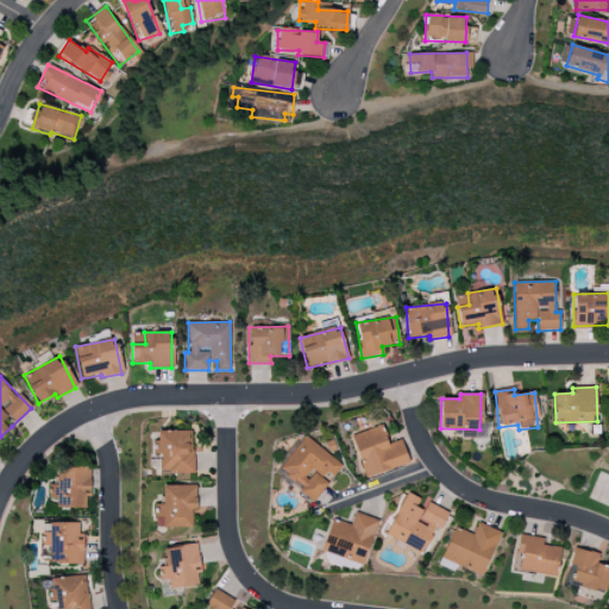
[(409,463),(401,440),(387,445),(381,426),(351,437),(365,478),(409,463)]
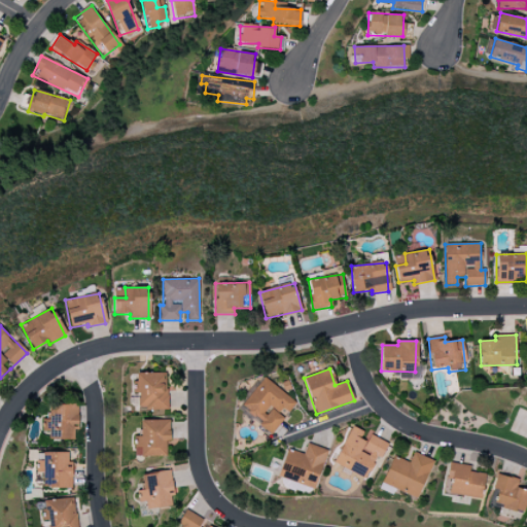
[(166,410),(166,373),(136,374),(136,410),(166,410)]
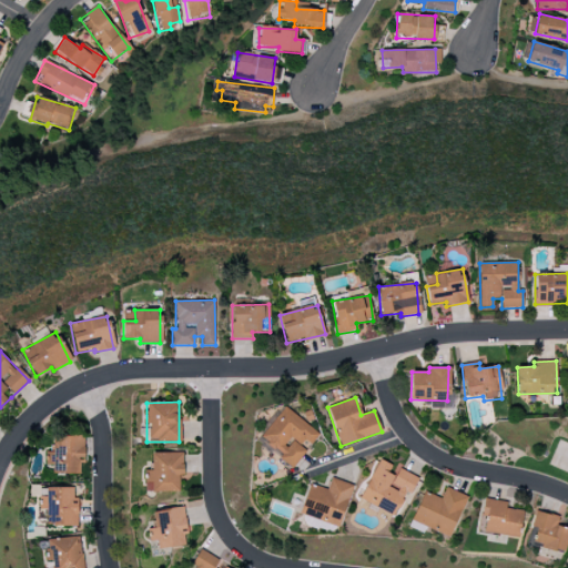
[(308,448),(307,448),(320,434),(283,405),(255,439),(292,469),(308,448)]
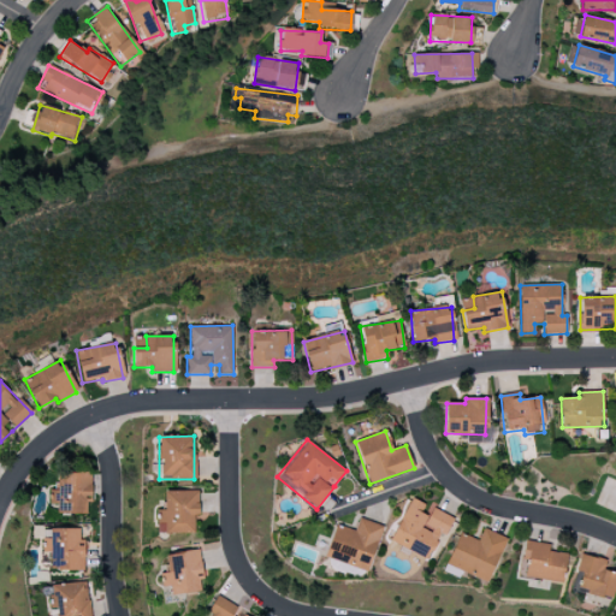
[(92,474),(58,473),(57,490),(49,490),(49,504),(57,504),(57,514),(87,514),(87,503),(92,503),(92,474)]
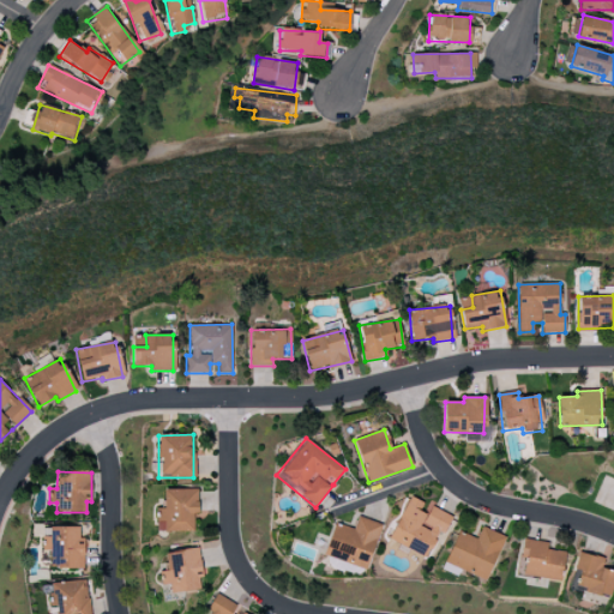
[(198,489),(163,489),(163,509),(156,509),(157,533),(194,531),(193,515),(198,515),(198,489)]
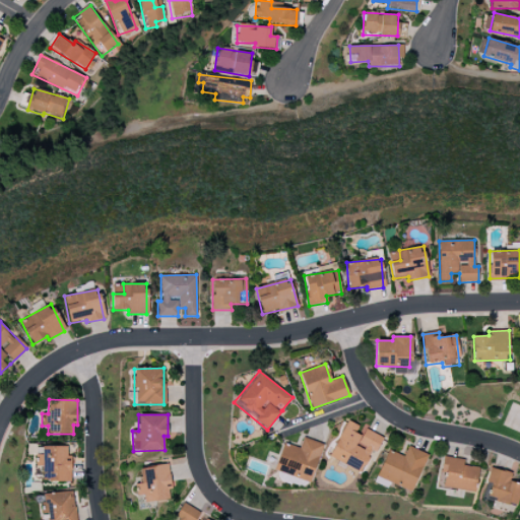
[(359,426),(347,420),(329,457),(362,473),(373,451),(376,452),(383,438),(366,430),(362,437),(354,433),(359,426)]
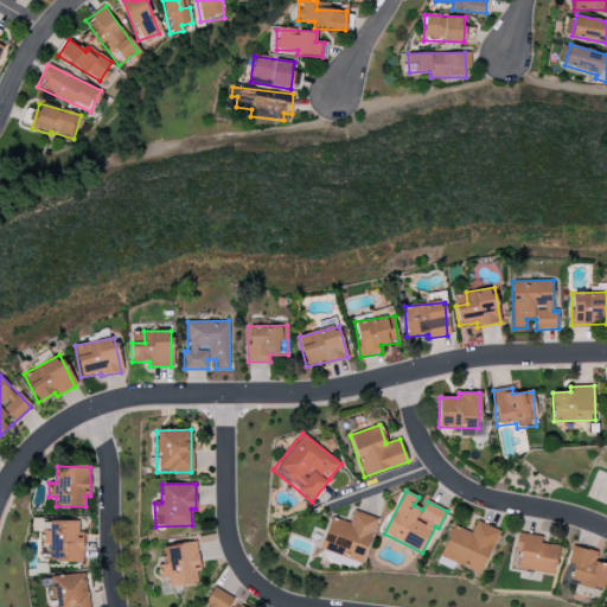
[(377,518),(353,511),(350,523),(331,517),(320,549),(363,563),(377,518)]
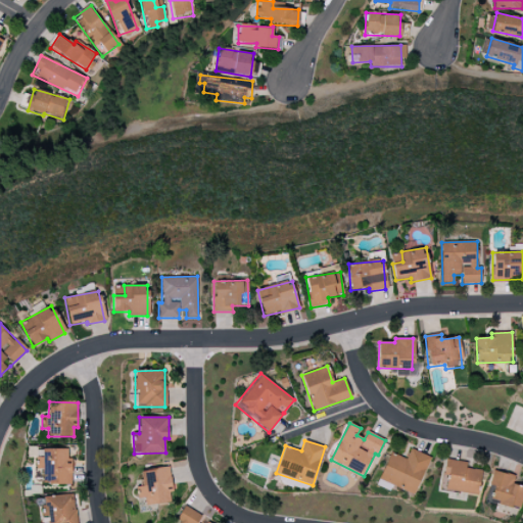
[(67,449),(42,448),(42,457),(37,457),(37,469),(43,469),(42,484),(72,485),(72,458),(67,458),(67,449)]
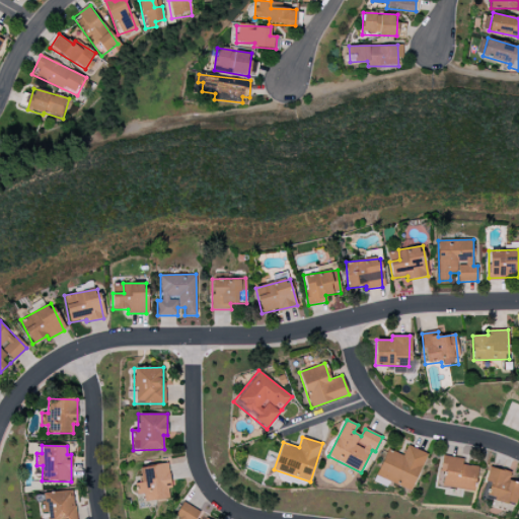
[(387,449),(375,477),(376,477),(374,482),(384,486),(385,480),(411,492),(426,454),(408,446),(403,456),(387,449)]
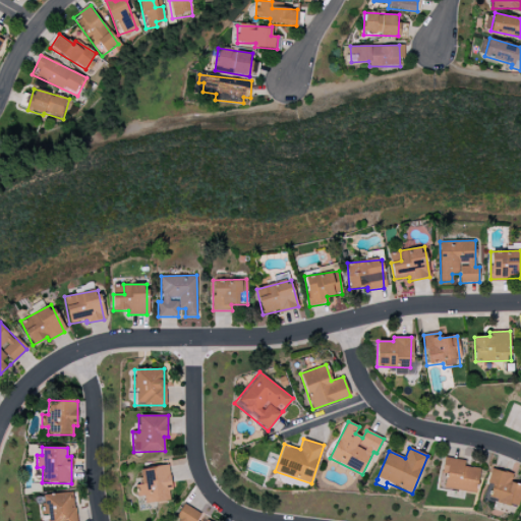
[(463,466),(464,461),(444,457),(439,487),(475,494),(479,469),(463,466)]
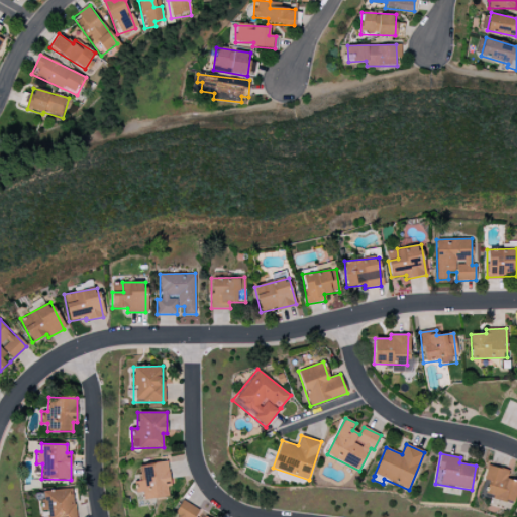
[(143,500),(169,497),(167,487),(170,487),(168,462),(139,466),(141,481),(134,482),(135,493),(142,492),(143,500)]
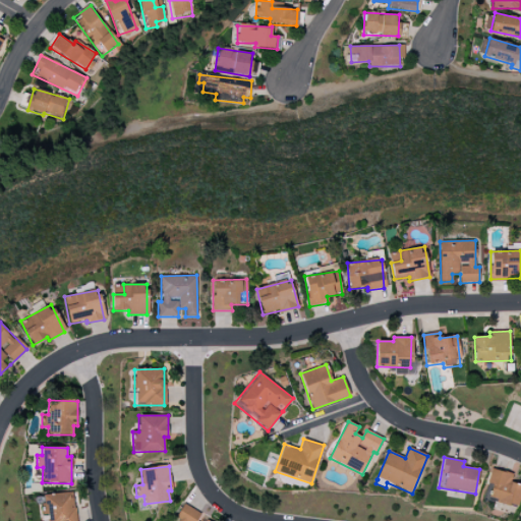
[(520,494),(520,484),(509,482),(511,474),(490,469),(486,483),(493,484),(488,500),(517,507),(520,494)]
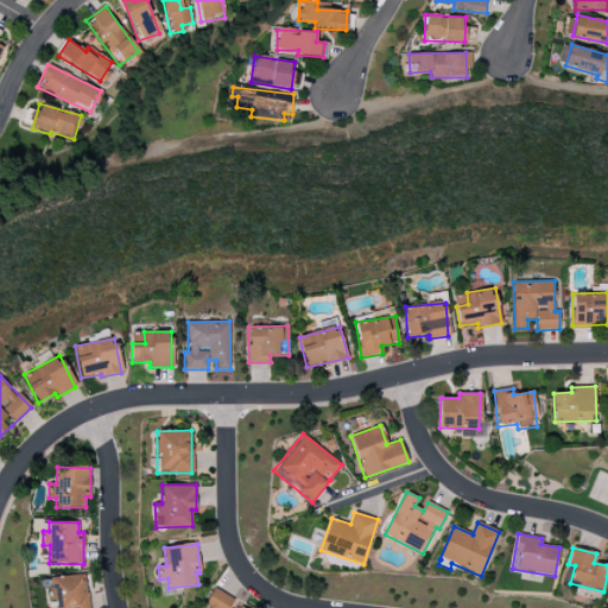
[(49,578),(51,606),(55,606),(55,607),(88,607),(84,575),(49,578)]
